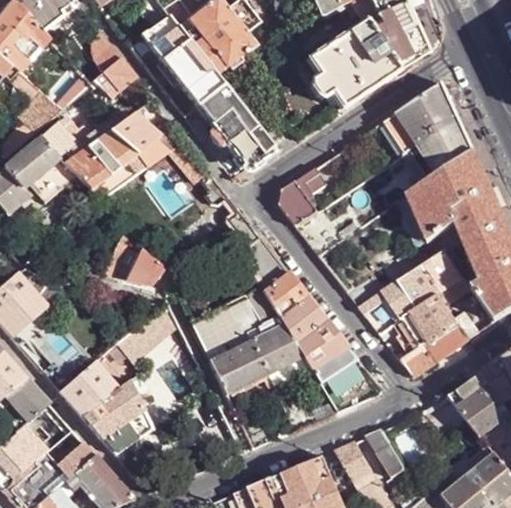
[(11,0),(0,12),(0,55),(10,64),(16,70),(46,36),(41,31),(13,0),(11,0)]
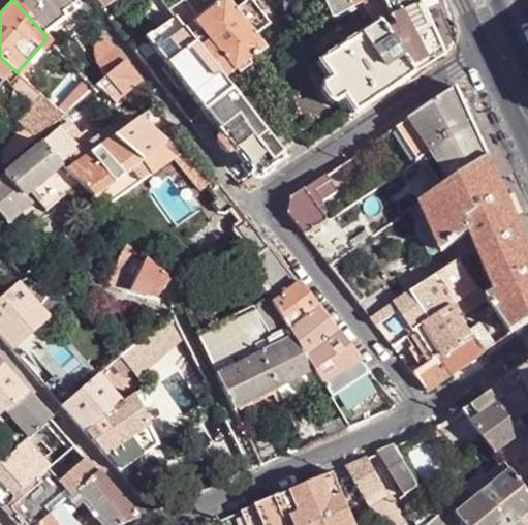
[(13,0),(42,32),(80,4),(76,0),(13,0)]
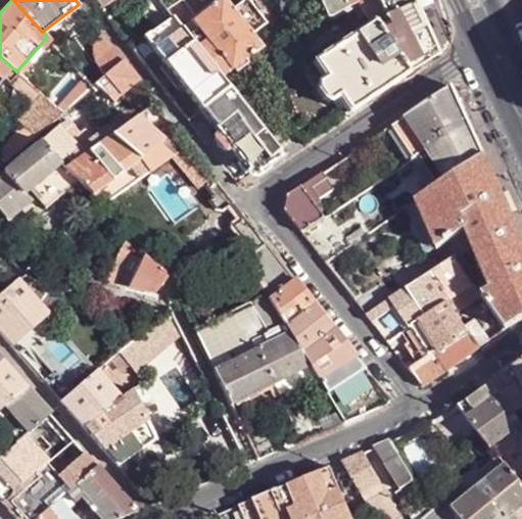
[(144,0),(162,22),(171,17),(163,7),(157,0),(144,0)]
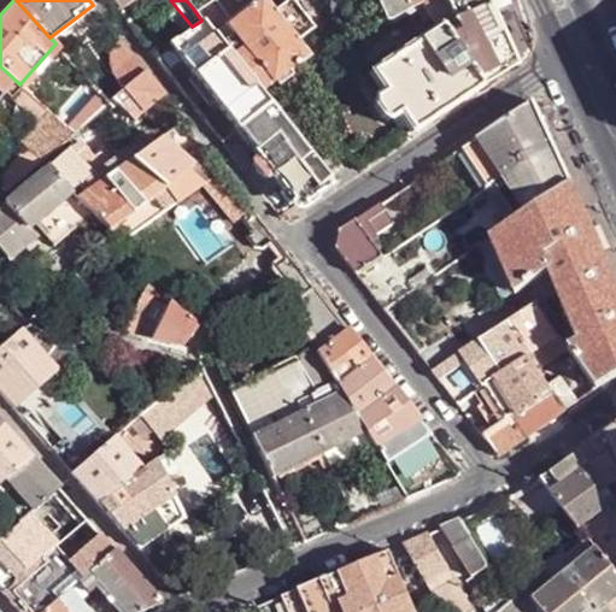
[(206,0),(193,9),(201,21),(211,33),(229,18),(215,0),(206,0)]
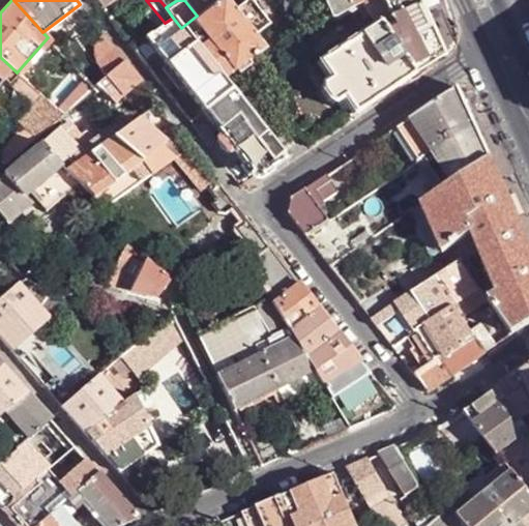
[(197,16),(181,28),(222,80),(263,48),(254,34),(233,10),(225,0),(218,0),(197,16)]
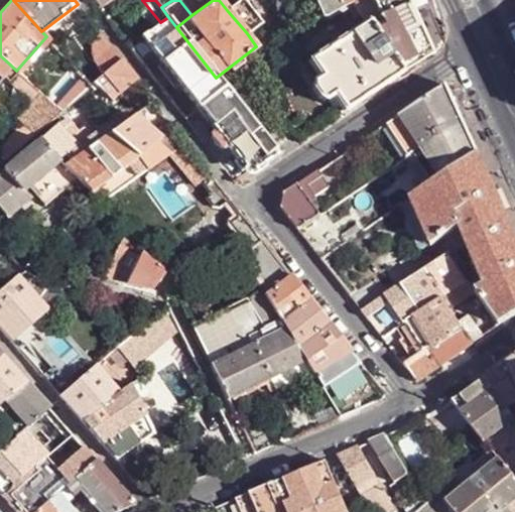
[(239,0),(227,10),(247,33),(262,22),(244,0),(239,0)]
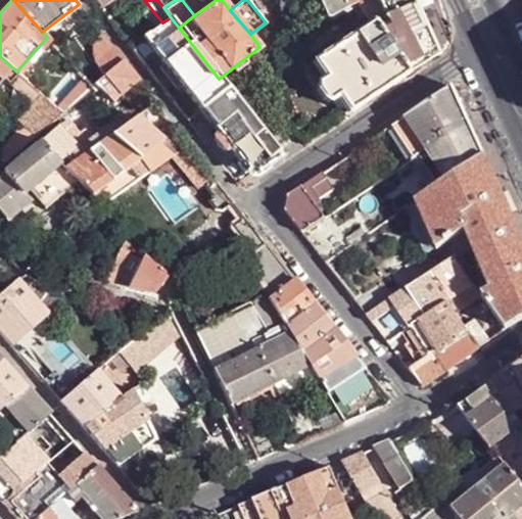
[(319,0),(330,19),(358,4),(366,0),(319,0)]
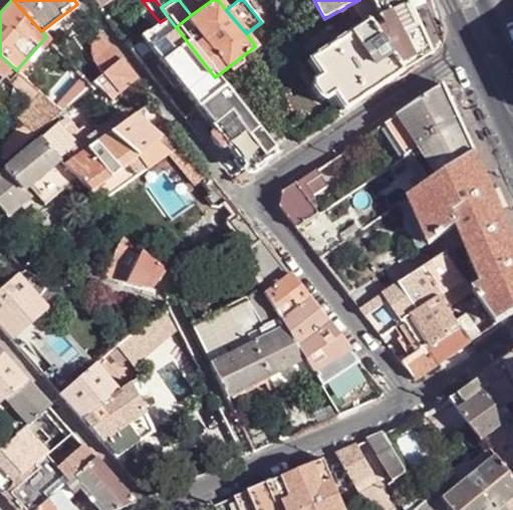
[(359,0),(351,4),(357,12),(365,22),(370,29),(381,22),(378,15),(377,15),(369,0),(359,0)]
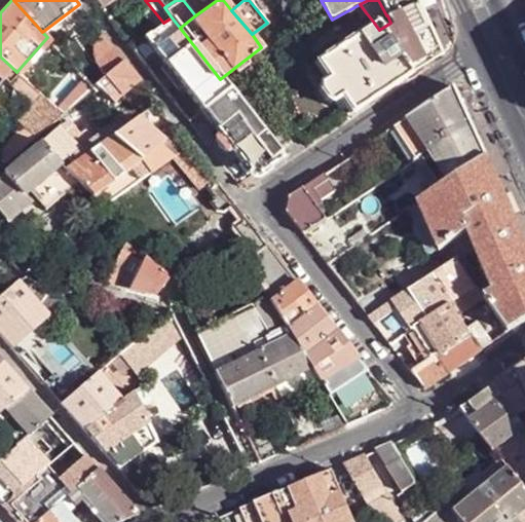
[(378,0),(386,15),(387,15),(416,1),(415,0),(378,0)]
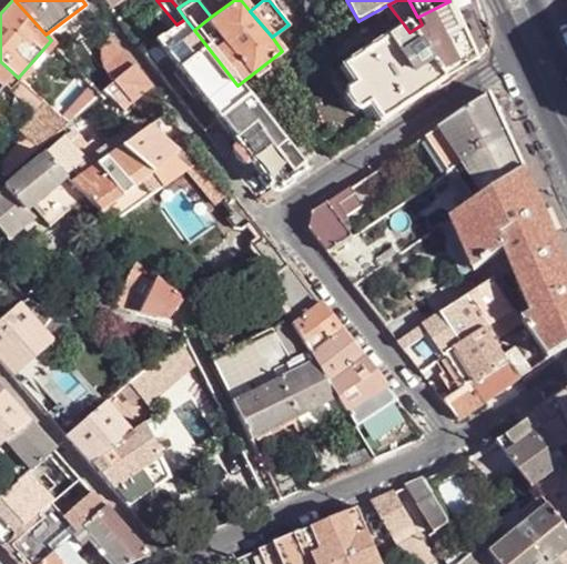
[(422,24),(409,32),(441,79),(473,57),(458,23),(449,1),(418,17),(422,24)]
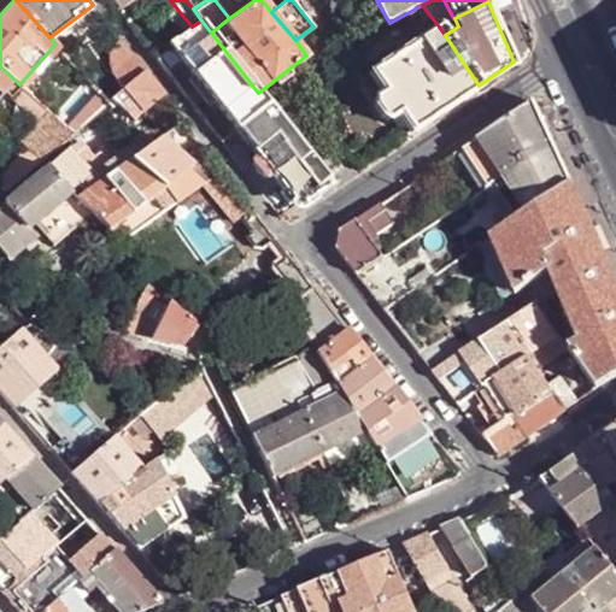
[(389,23),(396,33),(429,15),(422,5),(389,23)]
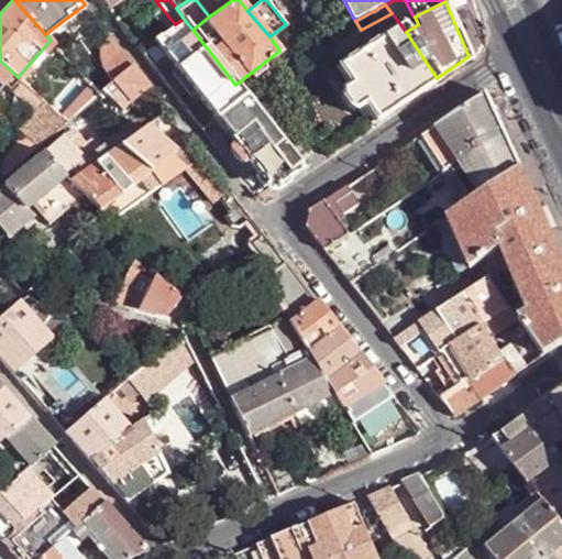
[(175,24),(163,33),(172,45),(193,30),(184,19),(175,24)]
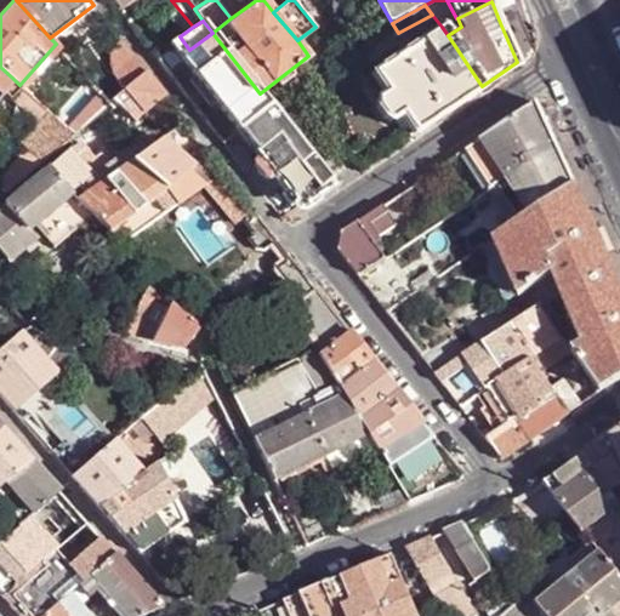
[(442,27),(371,73),(384,91),(399,113),(413,131),(482,86),(448,35),(442,27)]
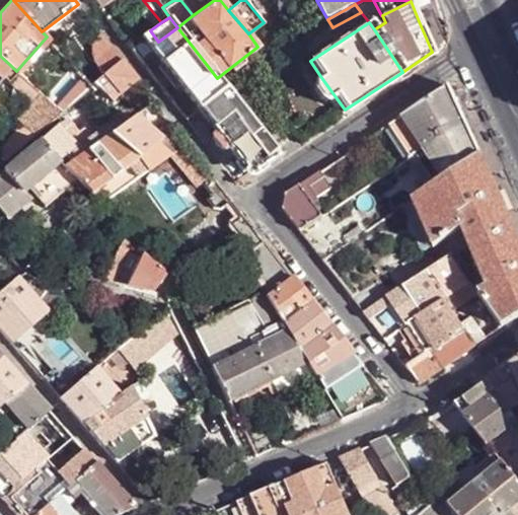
[(158,42),(151,48),(196,106),(223,86),(217,78),(177,27),(158,42)]
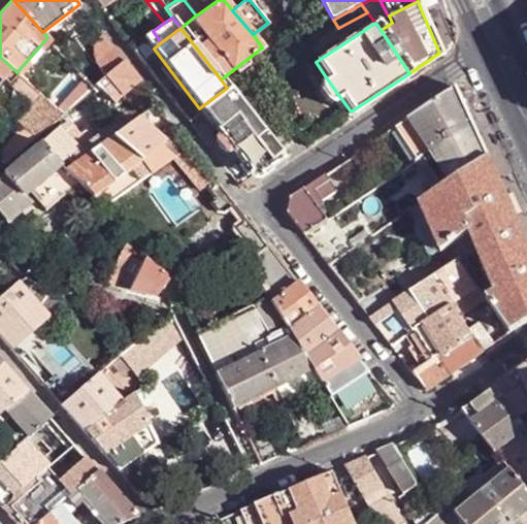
[(108,41),(101,47),(105,54),(112,47),(108,41)]
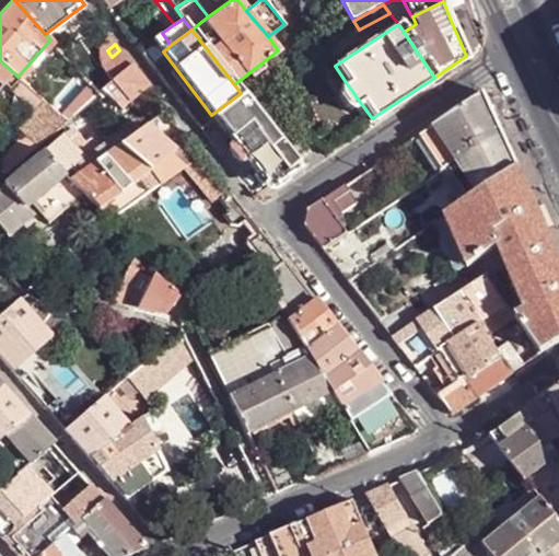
[(78,49),(68,58),(86,78),(99,68),(93,61),(88,60),(78,49)]
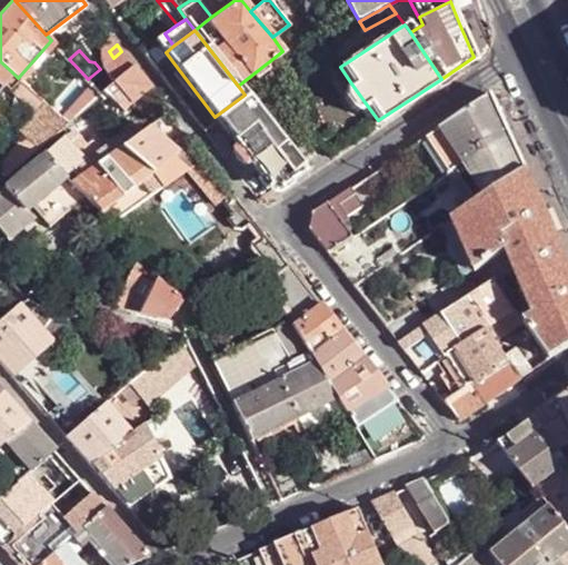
[(113,58),(101,68),(112,81),(116,79),(132,65),(121,51),(113,58)]
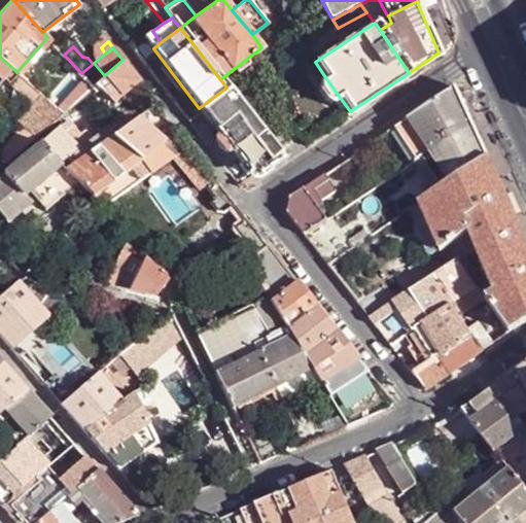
[(0,79),(10,66),(0,57),(0,79)]
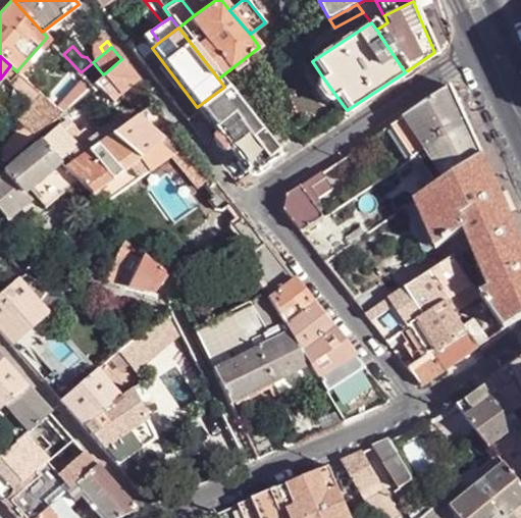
[(121,59),(106,72),(94,84),(108,98),(136,78),(121,59)]
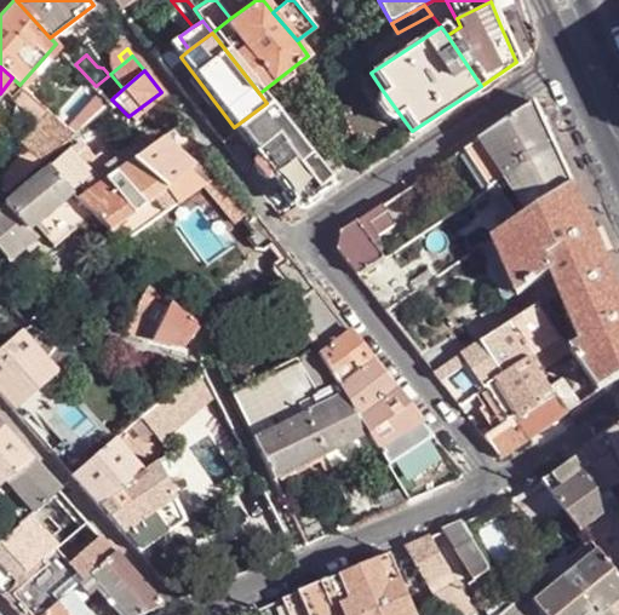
[(36,120),(47,109),(22,87),(12,97),(36,120)]
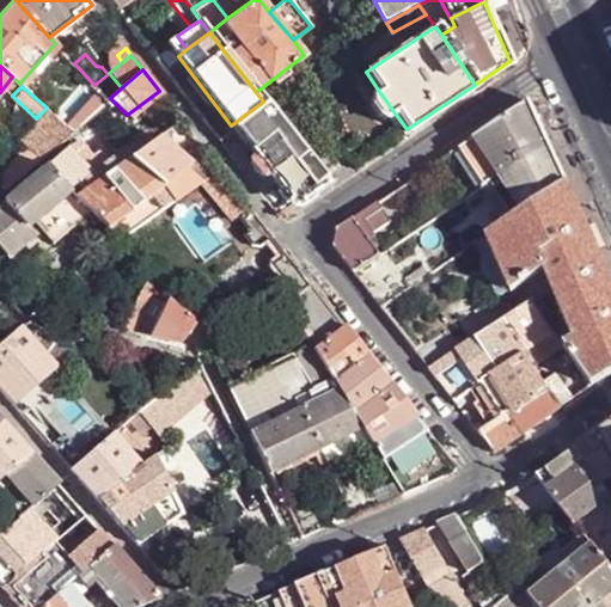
[(393,111),(378,90),(368,98),(370,103),(378,115),(384,118),(393,111)]
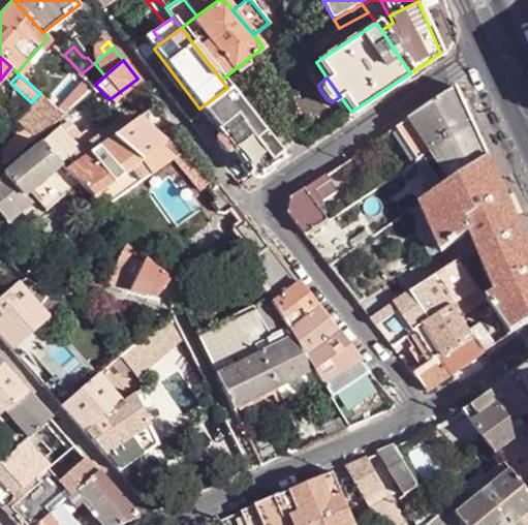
[(456,87),(408,119),(430,150),(472,122),(467,110),(456,87)]
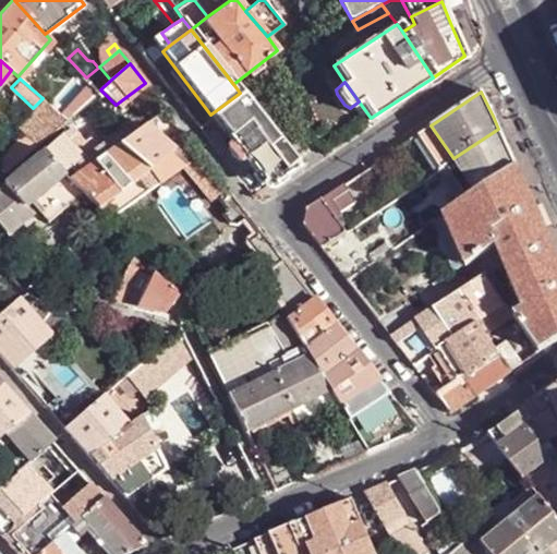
[(79,93),(59,111),(67,119),(85,101),(79,93)]
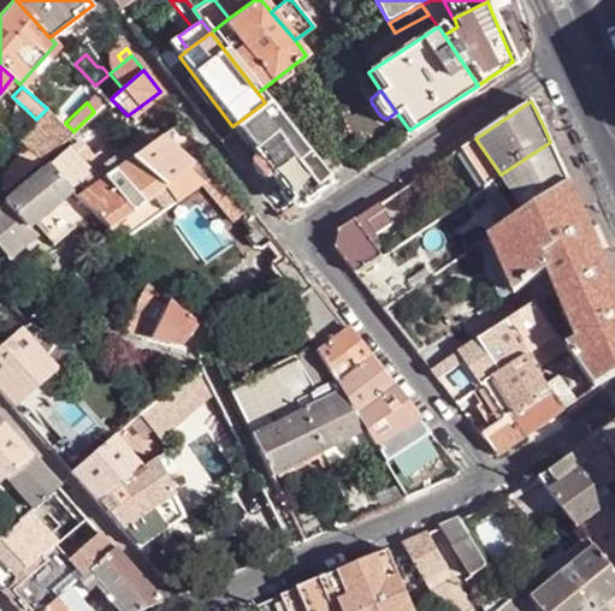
[(265,102),(232,126),(254,155),(268,172),(293,202),(296,205),(299,205),(330,184),(265,102)]
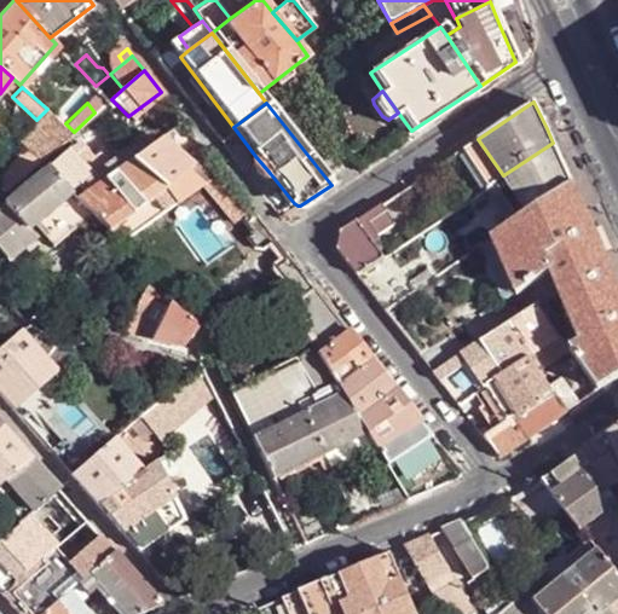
[(18,140),(32,150),(63,122),(47,109),(36,120),(18,140)]
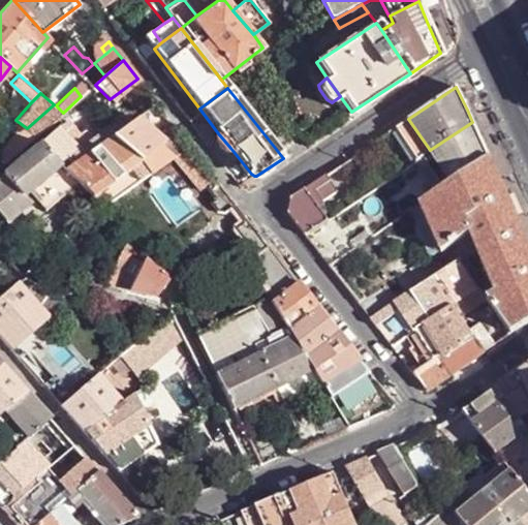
[(54,104),(27,128),(35,136),(58,118),(63,113),(56,105),(54,104)]
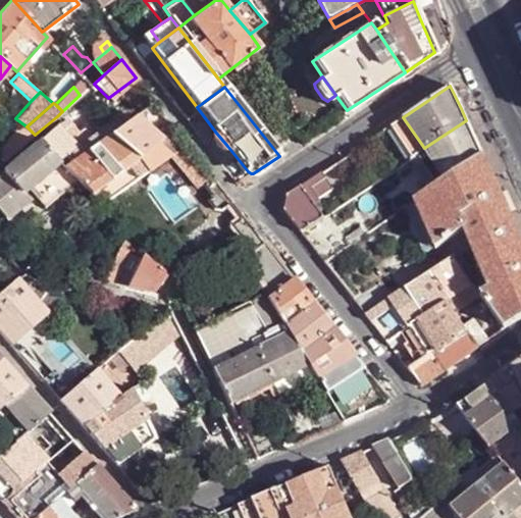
[(108,122),(102,126),(107,133),(110,132),(111,133),(126,120),(119,113),(108,122)]
